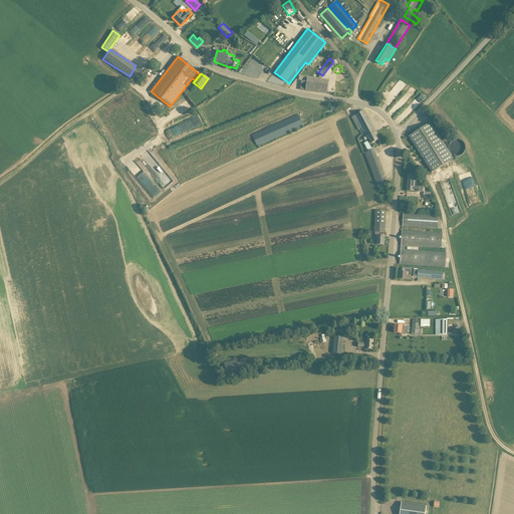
[(308,77),(303,77),(301,89),(327,93),(328,84),(320,83),(320,79),(308,77)]
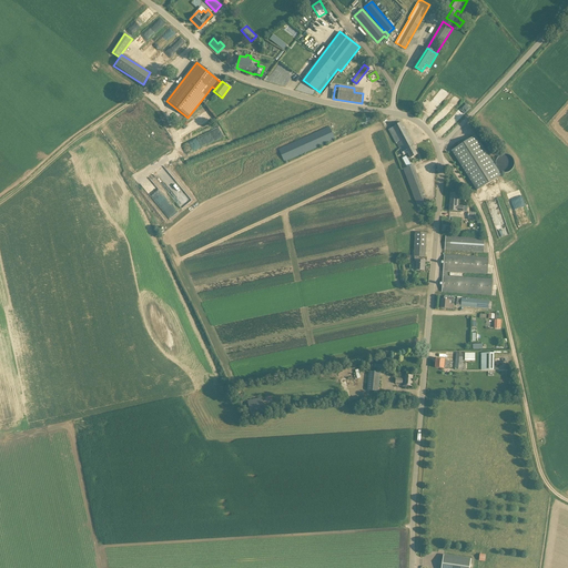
[(415,146),(402,122),(393,128),(388,130),(396,144),(397,143),(404,156),(408,154),(408,155),(406,156),(408,160),(411,159),(418,154),(414,146),(415,146)]
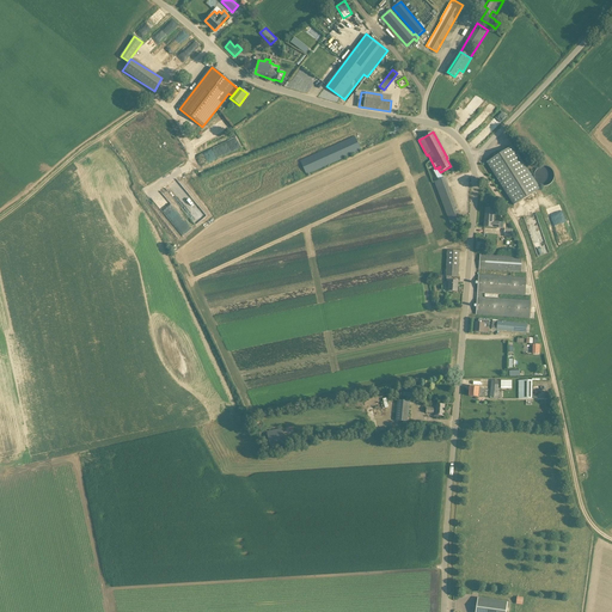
[(236,138),(224,141),(226,153),(239,150),(236,138)]
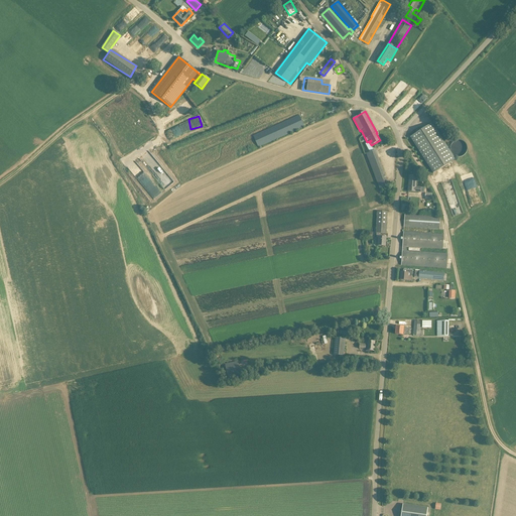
[(258,147),(304,126),(299,116),(253,136),(258,147)]
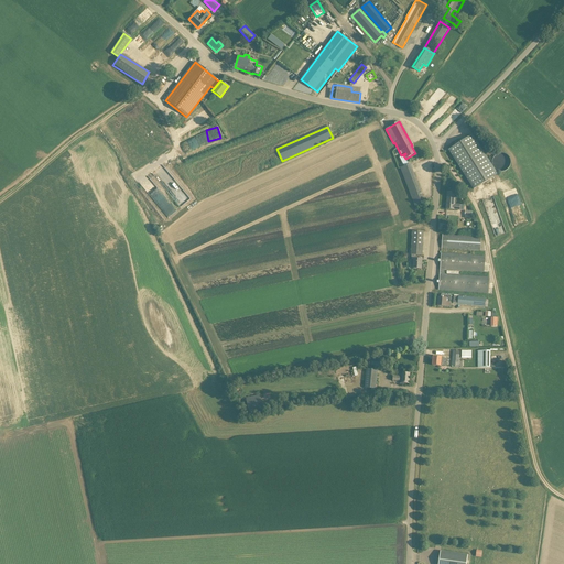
[(498,174),(494,169),(473,134),(456,144),(448,150),(474,190),(498,174)]
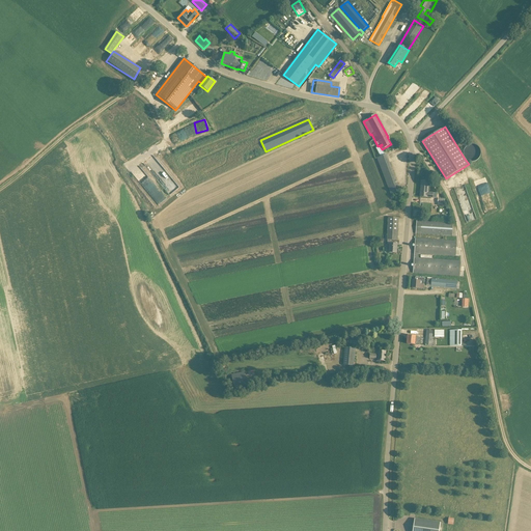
[(428,192),(429,180),(421,180),(420,197),(432,198),(432,193),(428,192)]
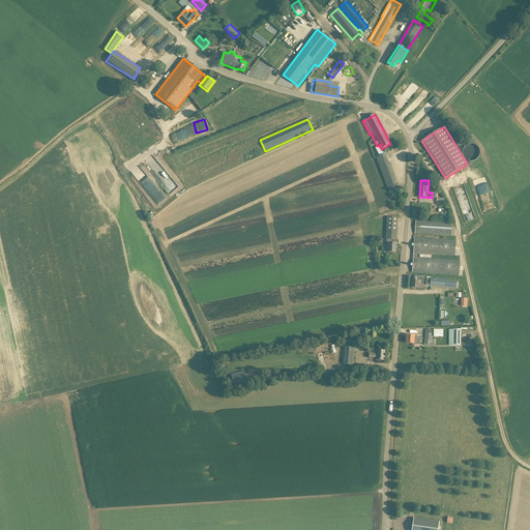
[(396,240),(399,217),(387,216),(386,239),(387,240),(386,243),(388,243),(388,253),(396,253),(396,244),(393,243),(393,240),(396,240)]
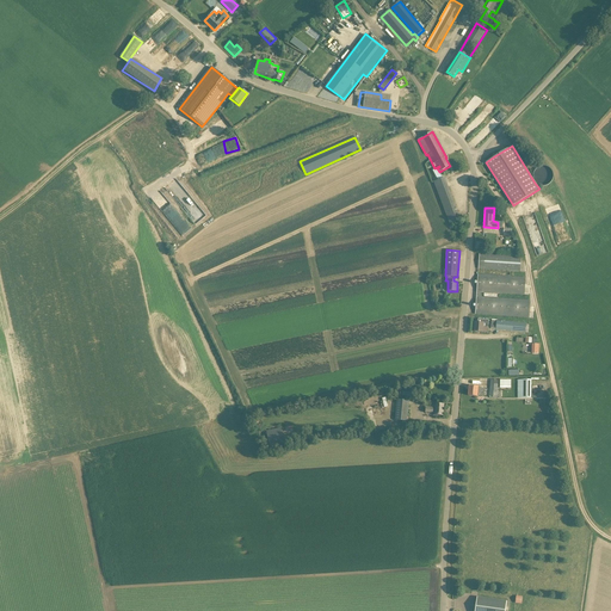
[(520,272),(522,257),(480,254),(479,269),(520,272)]
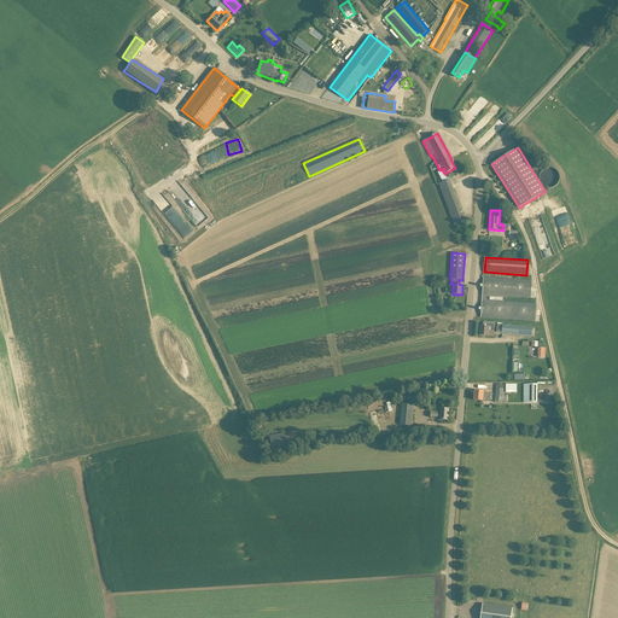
[(484,278),(483,285),(483,290),(483,295),(482,308),(481,318),(535,321),(536,304),(487,301),(488,295),(531,298),(532,281),(484,278)]
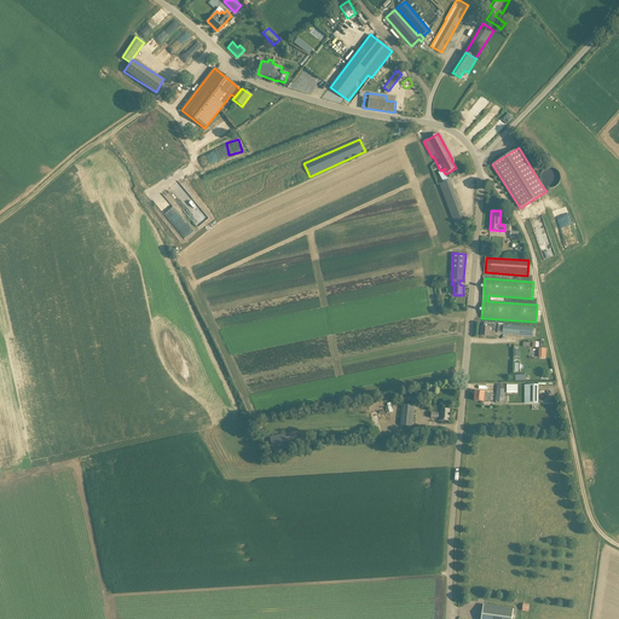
[(485,323),(484,327),(481,327),(480,336),(490,336),(495,337),(495,333),(495,324),(485,323)]
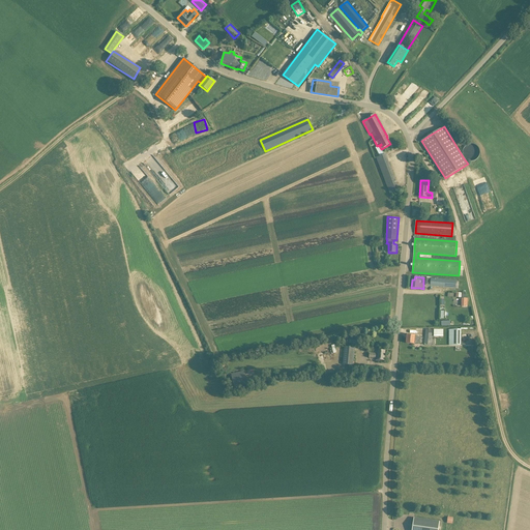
[(431,286),(457,288),(457,281),(432,278),(431,286)]
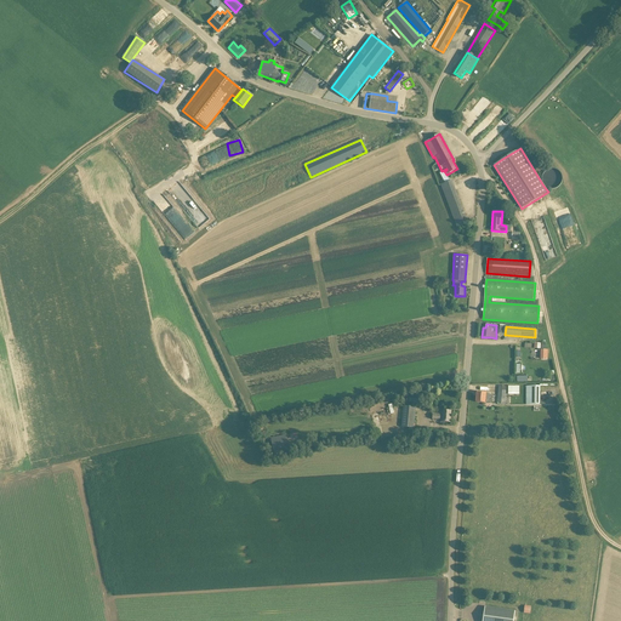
[(497,404),(508,405),(510,387),(500,386),(497,404)]
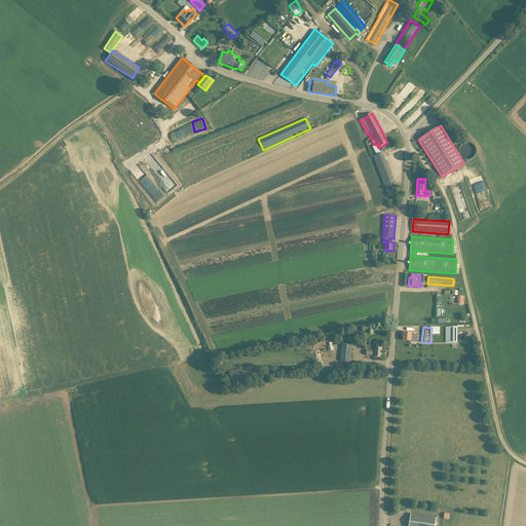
[(446,327),(446,343),(457,343),(457,327),(446,327)]
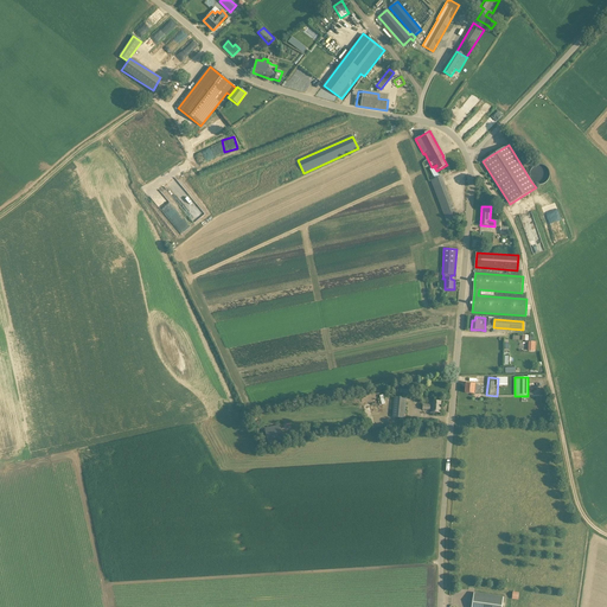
[(475,384),(466,384),(466,394),(474,394),(480,395),(481,385),(475,385),(475,384)]
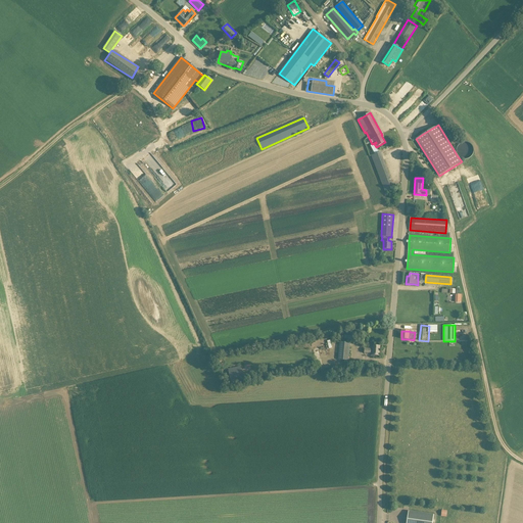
[(350,343),(340,342),(340,343),(335,343),(334,359),(338,359),(338,360),(348,361),(350,343)]
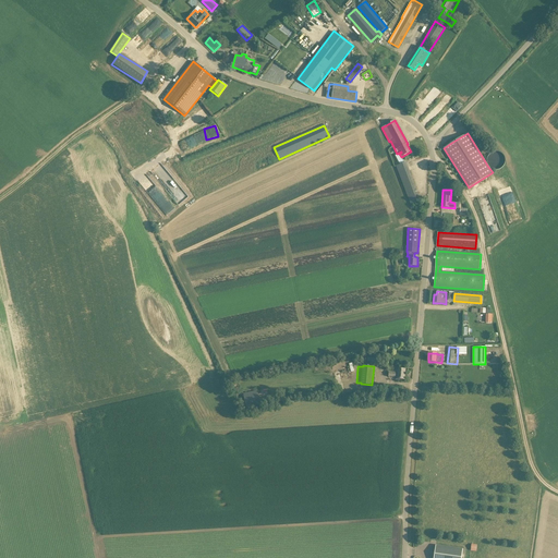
[(397,379),(404,379),(405,370),(398,368),(398,373),(396,373),(396,372),(389,372),(388,377),(396,377),(397,377),(397,379)]
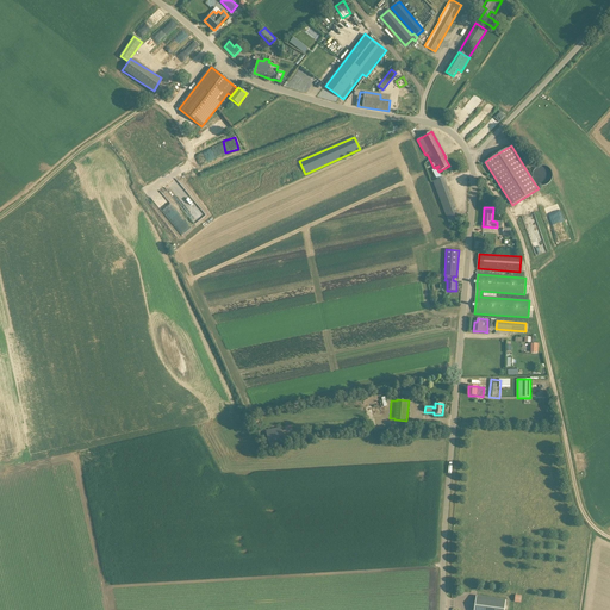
[(282,443),(281,428),(266,429),(267,443),(282,443)]
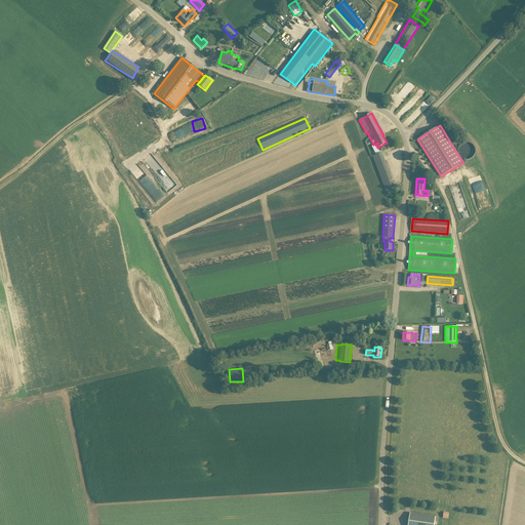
[(410,513),(408,524),(434,524),(436,517),(410,513)]
